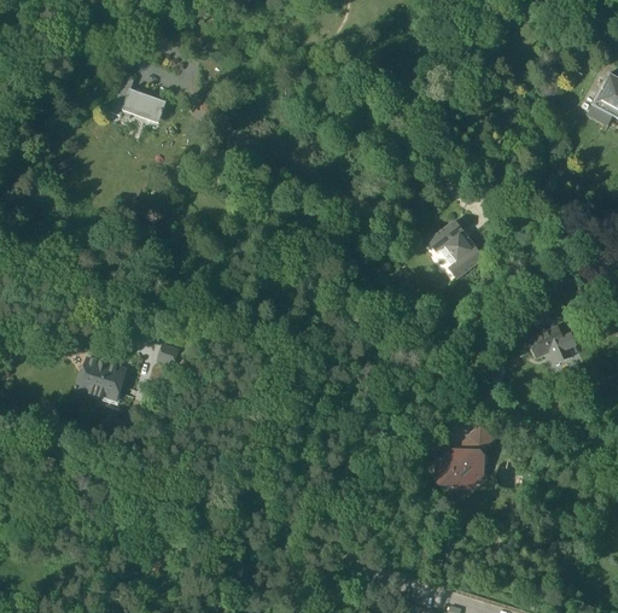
[(208,31),(197,25),(191,36),(202,42),(208,31)]
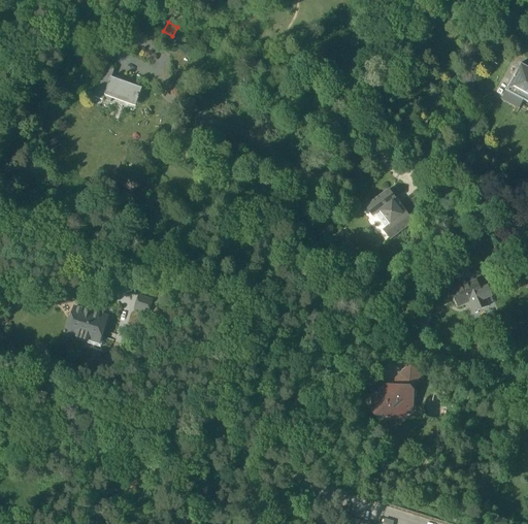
[(527,64),(520,60),(505,87),(527,99),(527,64)]
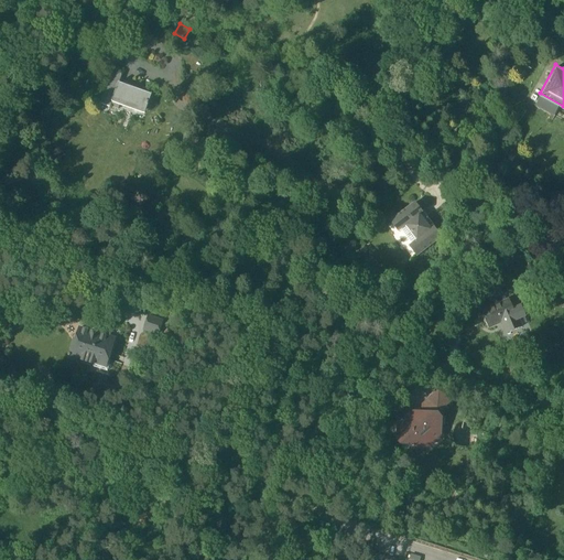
[(122,72),(112,67),(100,100),(110,104),(112,98),(120,101),(121,98),(143,107),(145,100),(148,101),(149,98),(147,97),(149,93),(119,81),(122,72)]
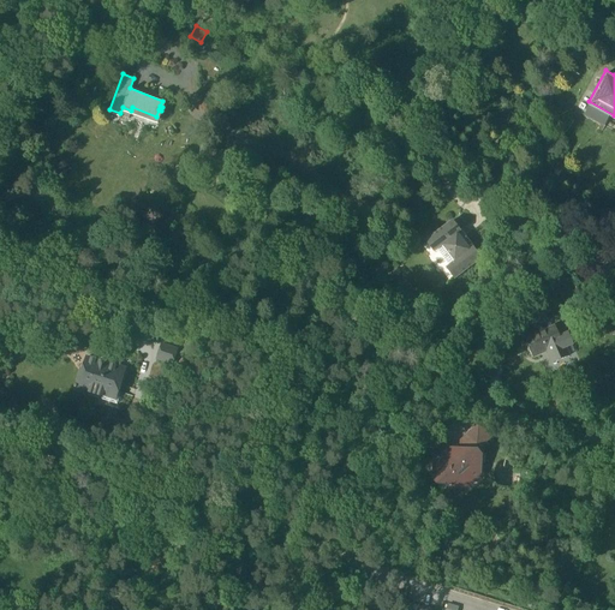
[(482,255),(452,216),(425,237),(434,247),(437,245),(449,262),(447,264),(455,275),(482,255)]
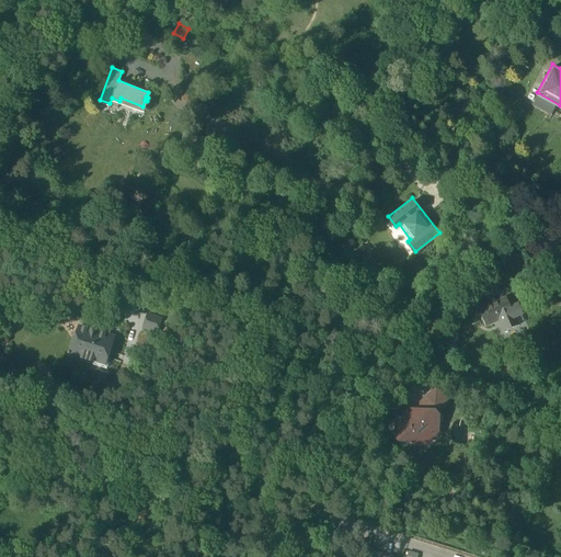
[(472,287),(466,283),(458,296),(465,299),(472,287)]
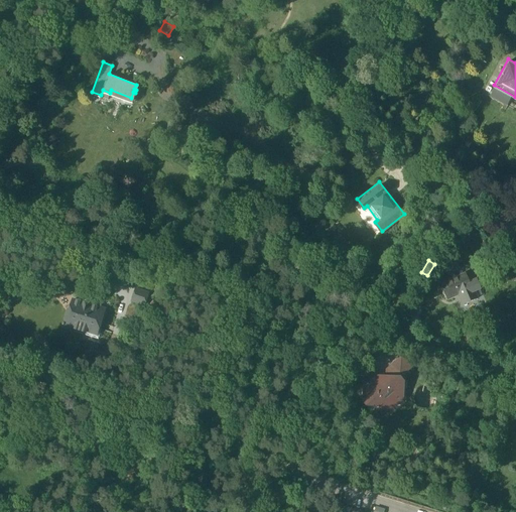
[(466,270),(439,282),(441,286),(440,287),(441,288),(442,287),(446,296),(447,296),(446,294),(447,295),(449,295),(450,294),(452,293),(452,292),(453,294),(460,291),(458,288),(471,282),(466,270)]
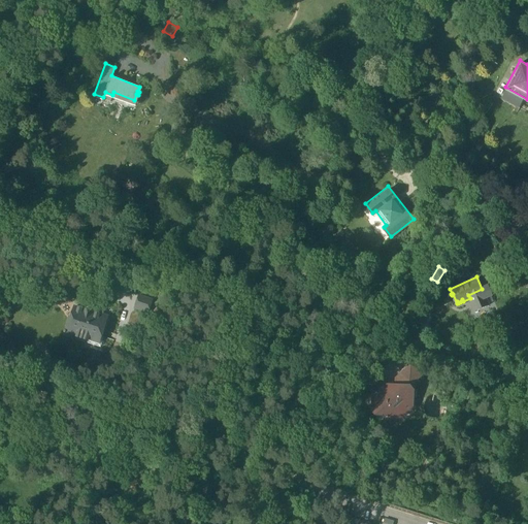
[(153,297),(139,293),(135,305),(149,309),(153,297)]
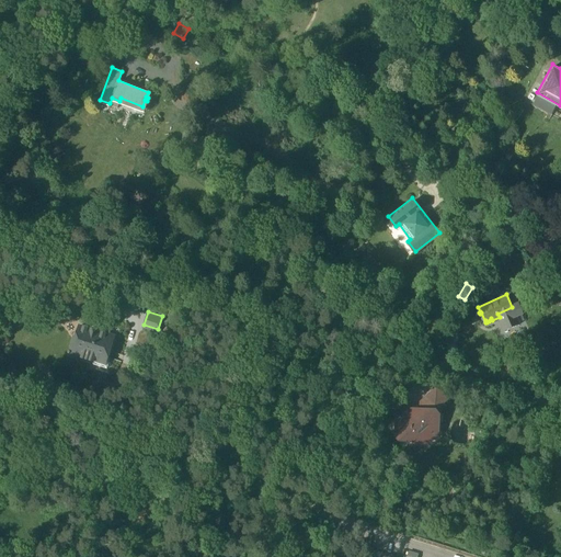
[(90,326),(79,322),(76,334),(75,334),(68,352),(81,356),(81,355),(94,360),(93,362),(107,366),(110,355),(109,355),(115,333),(109,331),(109,332),(100,329),(98,326),(93,324),(90,326)]
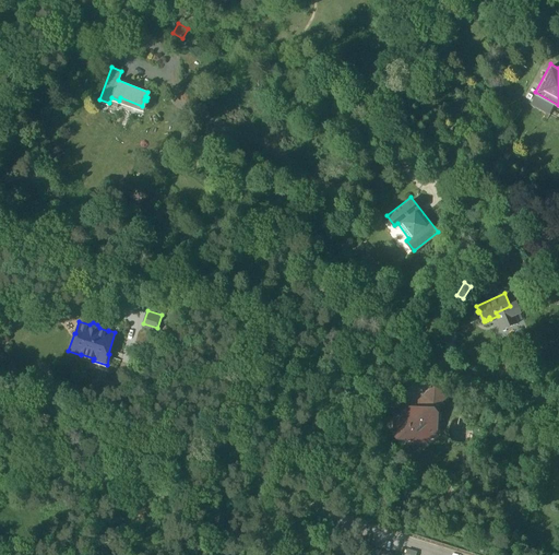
[(433,406),(395,404),(394,432),(399,437),(406,437),(412,433),(431,435),(437,429),(437,423),(432,417),(433,406)]
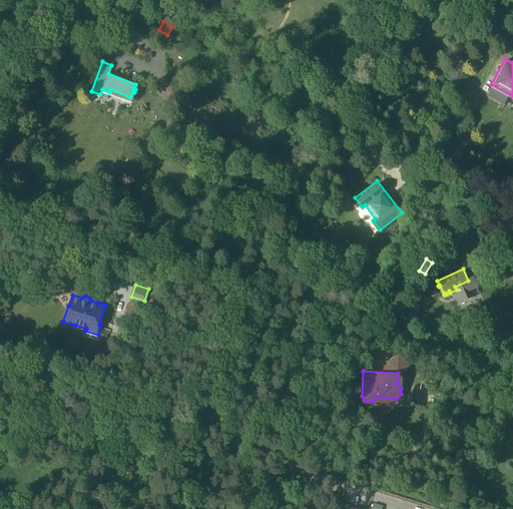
[(367,508),(368,506),(338,497),(335,505),(344,508),(343,508),(367,508)]
